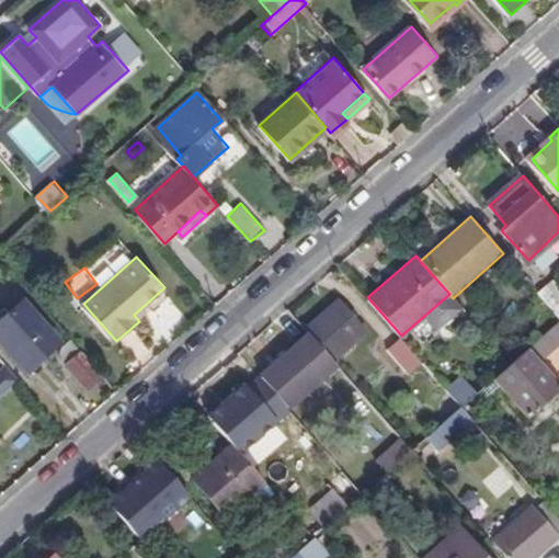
[(538,293),(558,316),(558,275),(538,293)]
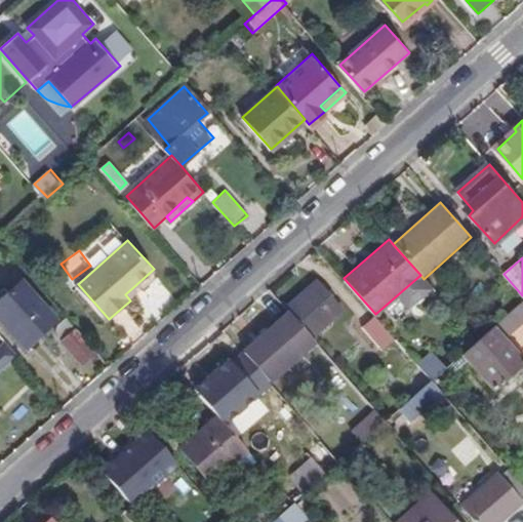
[(321,280),(287,309),(290,312),(310,333),(342,305),(321,280)]
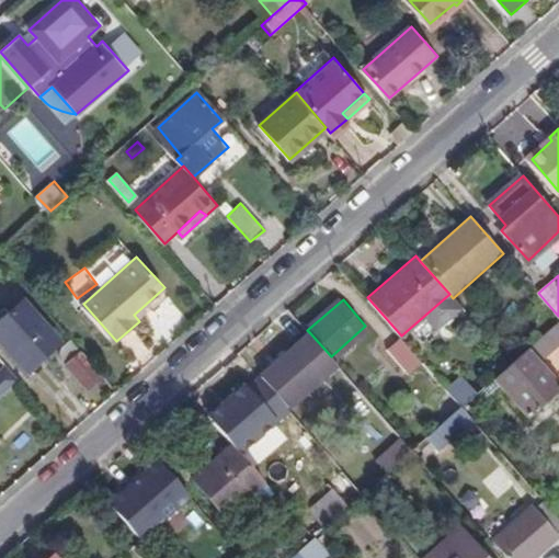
[(58,342),(23,302),(0,321),(0,342),(26,372),(58,342)]
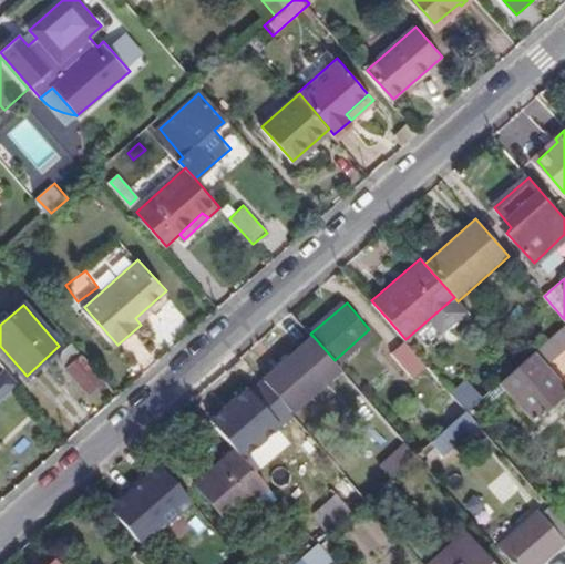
[(564,324),(533,351),(545,366),(564,347),(564,324)]
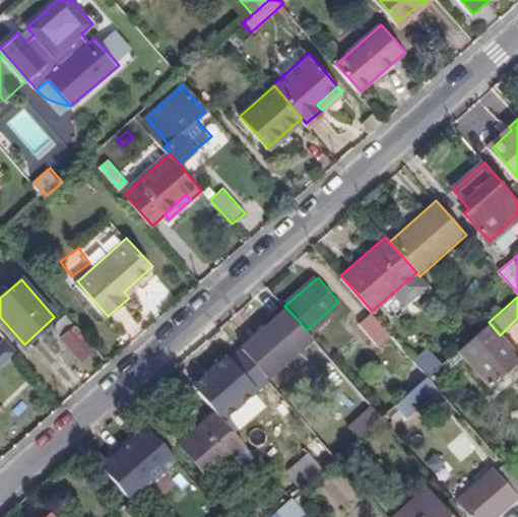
[(287,309),(241,348),(267,378),(313,338),(307,330),(287,309)]
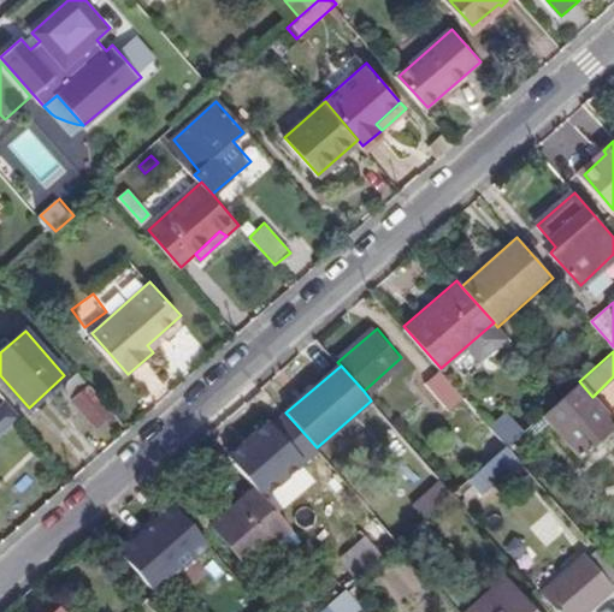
[(450,408),(465,396),(441,368),(426,381),(450,408)]
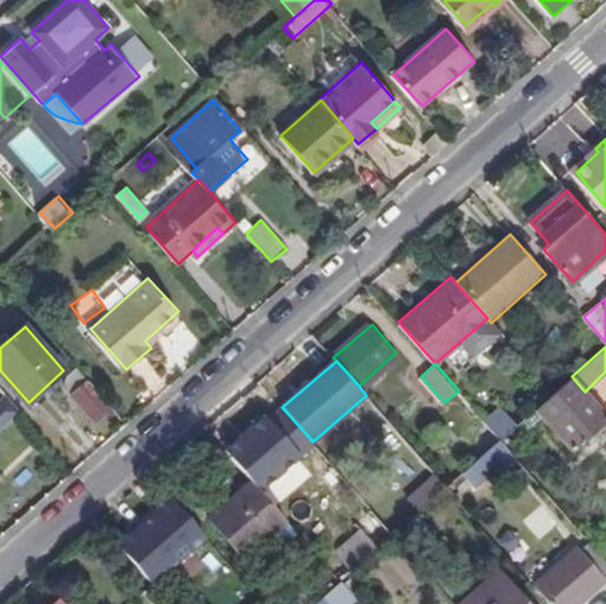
[(61,382),(70,395),(94,421),(113,405),(89,379),(79,367),(61,382)]
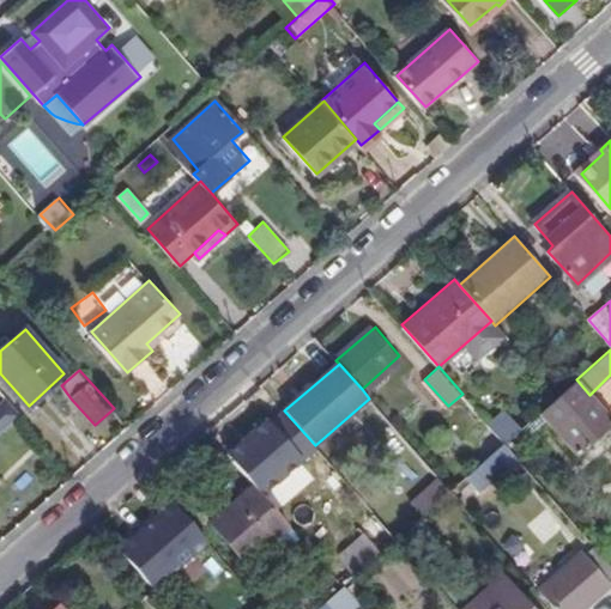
[(590,395),(576,379),(540,410),(578,452),(610,424),(610,419),(590,395)]
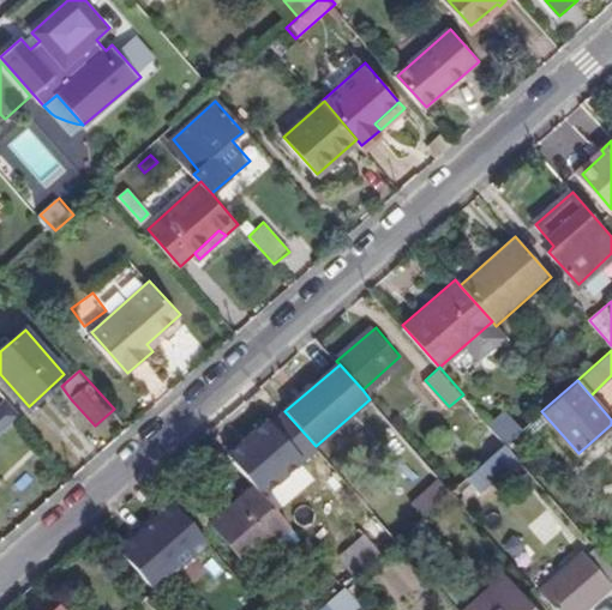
[(0,429),(11,421),(0,408),(0,429)]
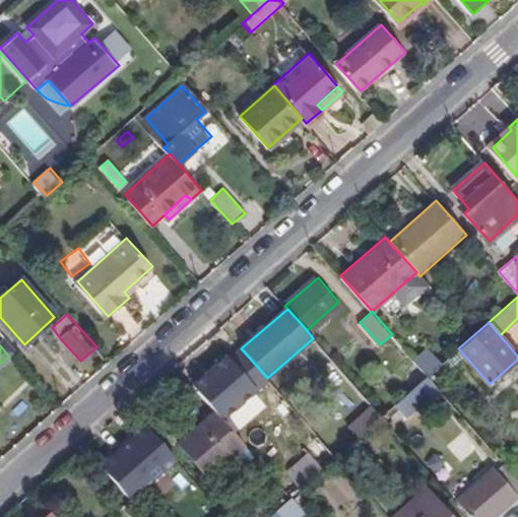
[(426,346),(412,358),(418,365),(429,376),(442,364),(426,346)]
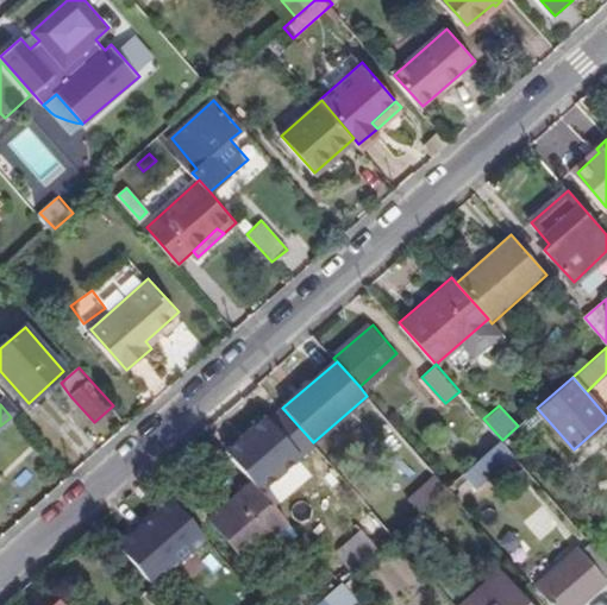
[(314,443),(313,442),(282,408),(281,408),(268,418),(266,416),(227,449),(256,484),(262,490),(314,443)]
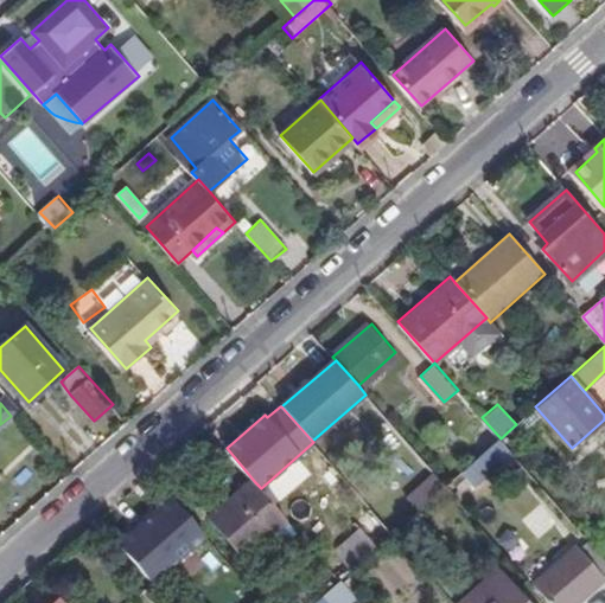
[(483,454),(501,438),(489,425),(471,441),(483,454)]
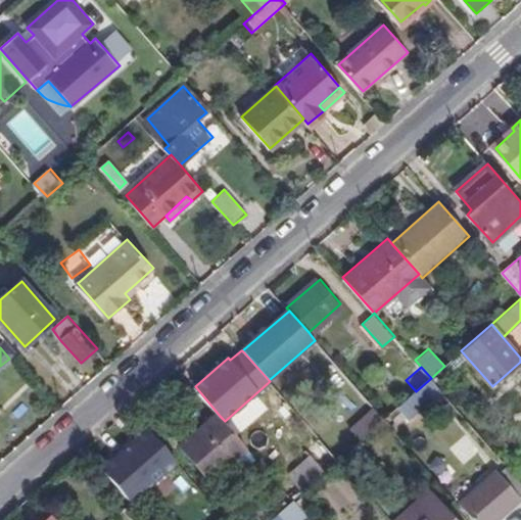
[(408,418),(440,389),(431,378),(416,391),(398,407),(408,418)]
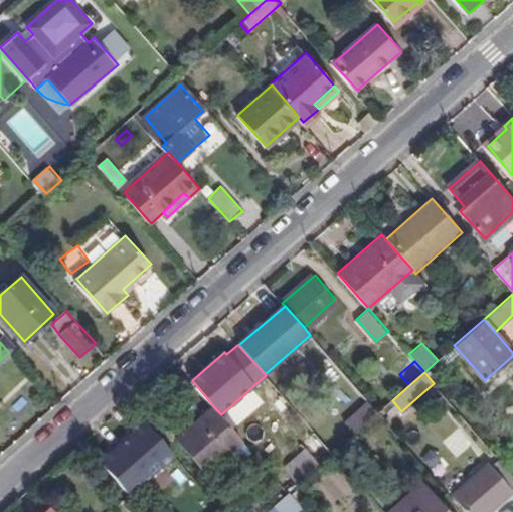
[(453,407),(436,388),(426,395),(444,415),(453,407)]
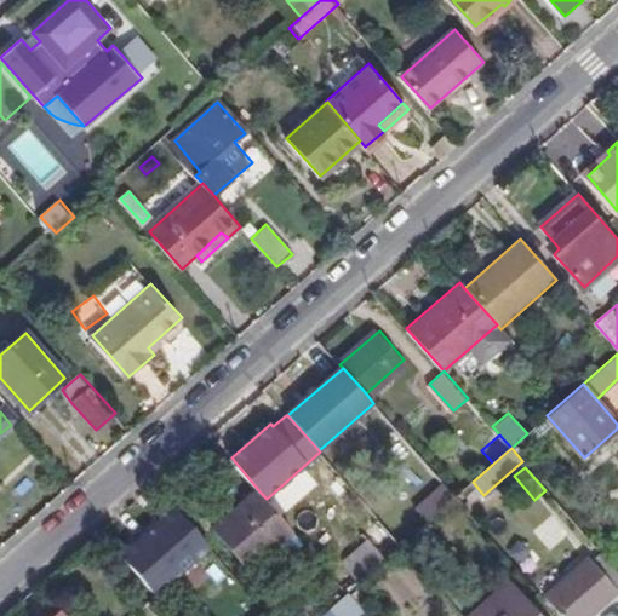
[(427,522),(456,496),(445,483),(415,508),(427,522)]
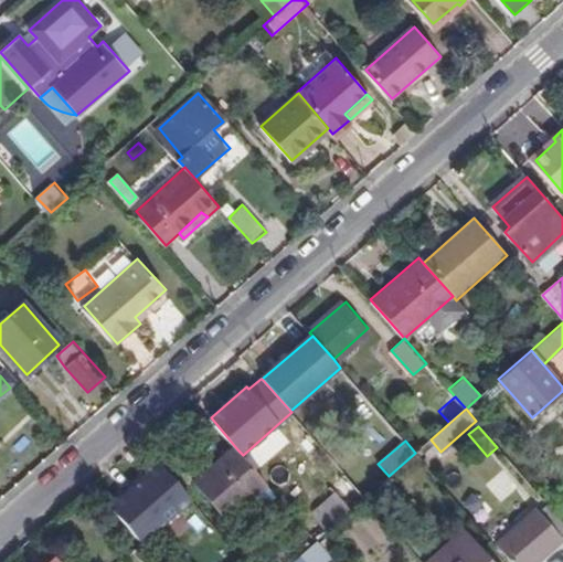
[(243,455),(237,449),(199,483),(231,519),(246,506),(257,519),(282,498),(243,455)]
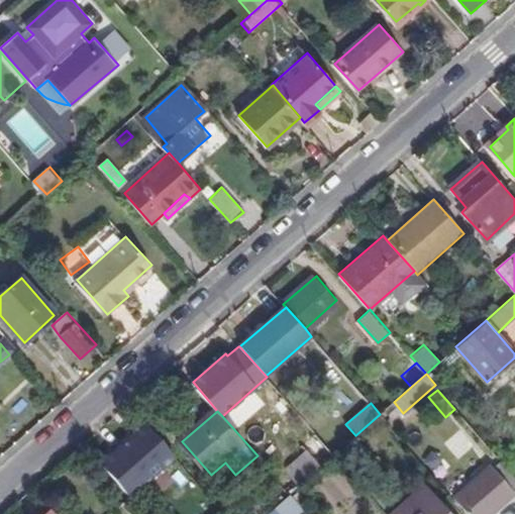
[(102,461),(131,496),(177,455),(147,422),(102,461)]
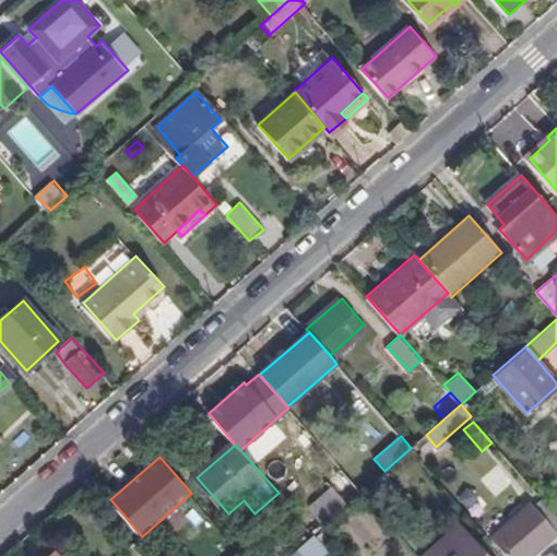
[(308,508),(323,525),(345,506),(330,488),(308,508)]
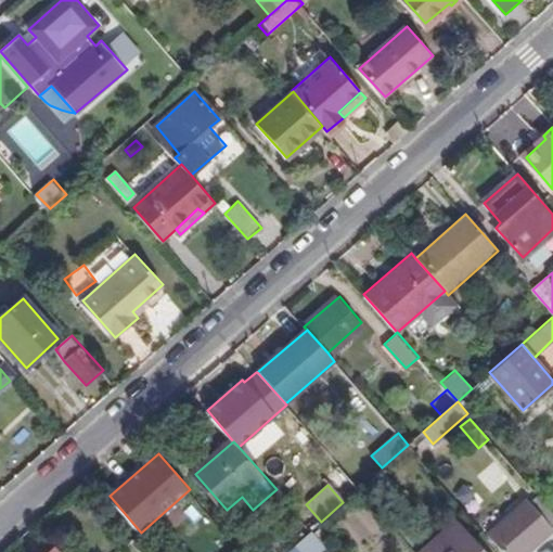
[(552,509),(543,498),(535,505),(527,500),(488,535),(502,551),(526,551),(552,531),(552,509)]
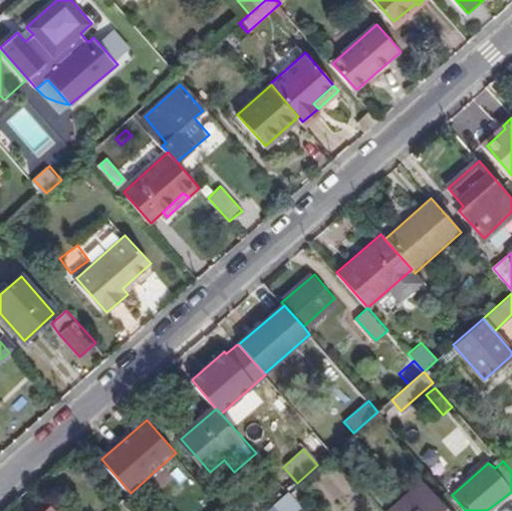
[(446,510),(424,485),(393,510),(446,510)]
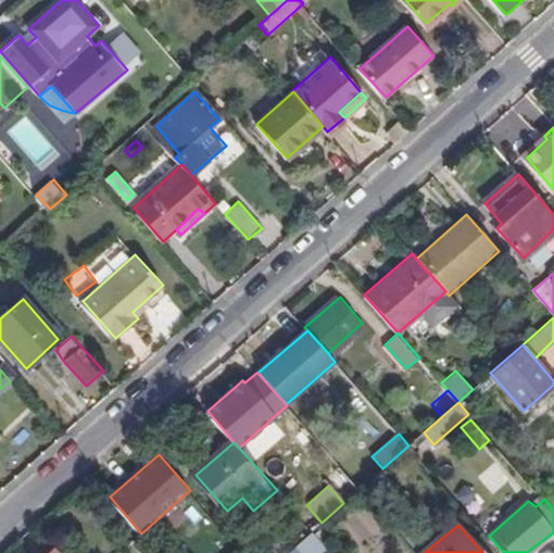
[(289,528),(261,552),(286,552),(301,541),(289,528)]
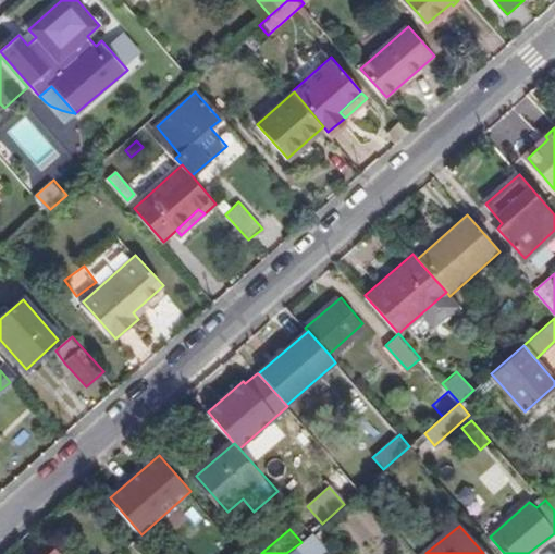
[(317,537),(328,549),(334,543),(323,531),(317,537)]
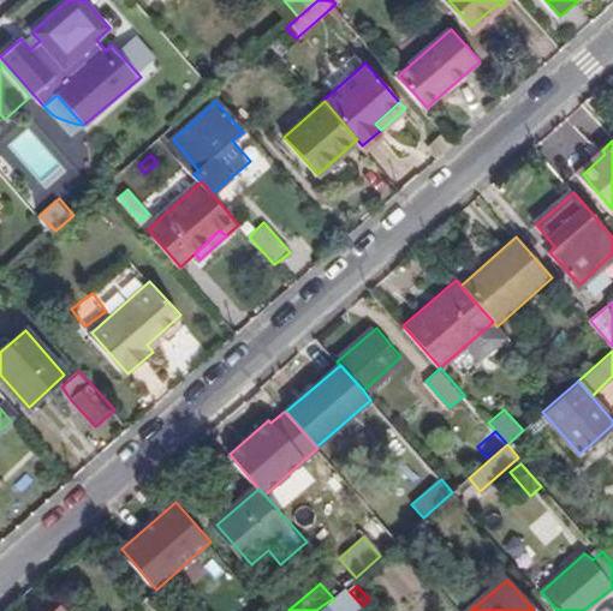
[(333,598),(316,610),(355,610),(362,605),(350,592),(345,587),(333,598)]
